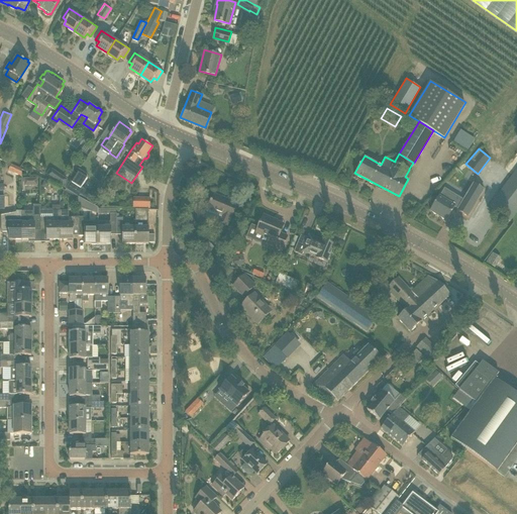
[(16,165),(13,171),(21,175),(21,167),(16,165)]
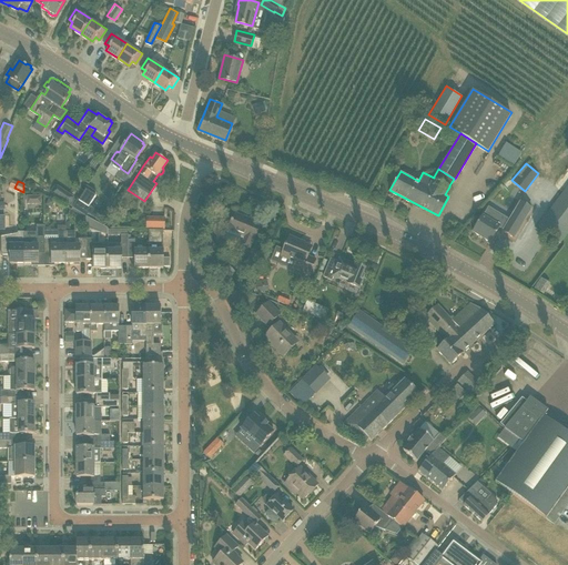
[(567,183),(538,223),(560,240),(567,230),(567,183)]
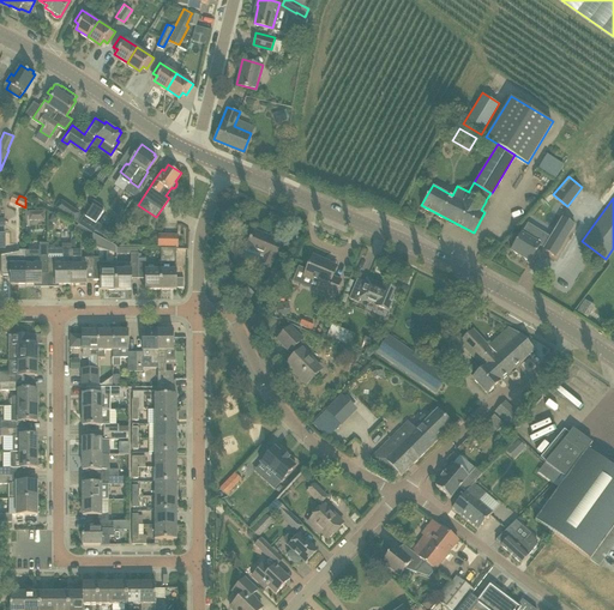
[(94,199),(80,219),(91,227),(95,221),(96,222),(104,210),(103,209),(104,206),(94,199)]
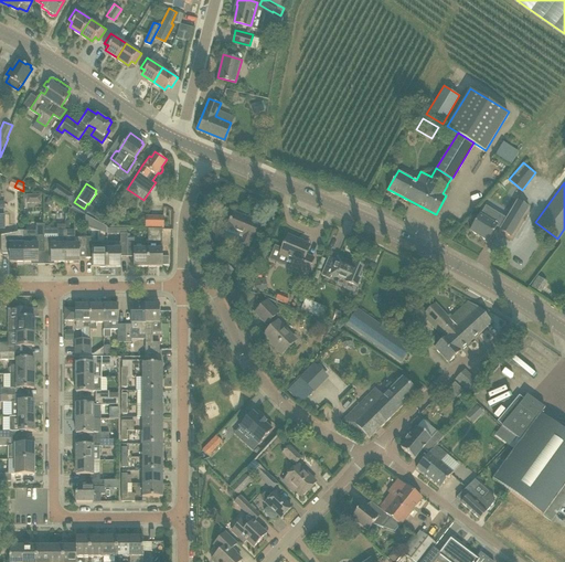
[(511,235),(523,216),(529,207),(529,205),(519,199),(518,199),(516,200),(511,209),(507,216),(486,204),(481,213),(480,213),(470,230),(487,240),(497,224),(500,226),(499,228),(511,235)]
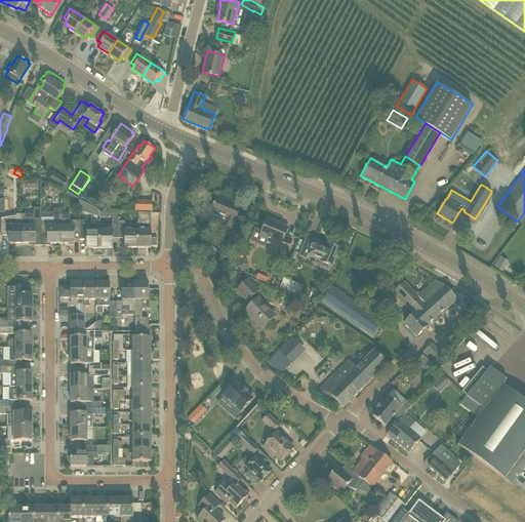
[(235,221),(241,205),(217,195),(210,210),(227,217),(224,224),(231,227),(234,219),(235,221)]
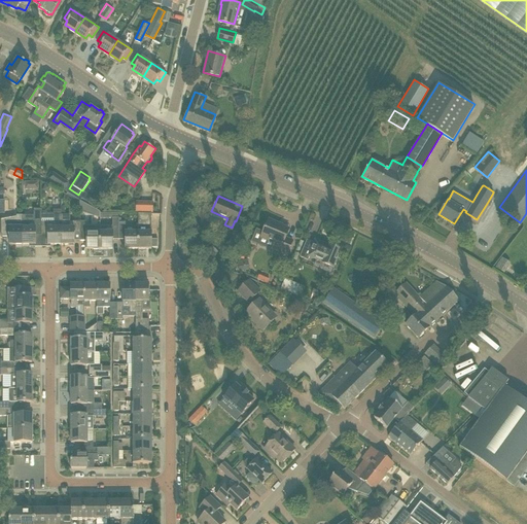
[(100,210),(80,199),(80,209),(100,215),(100,210)]
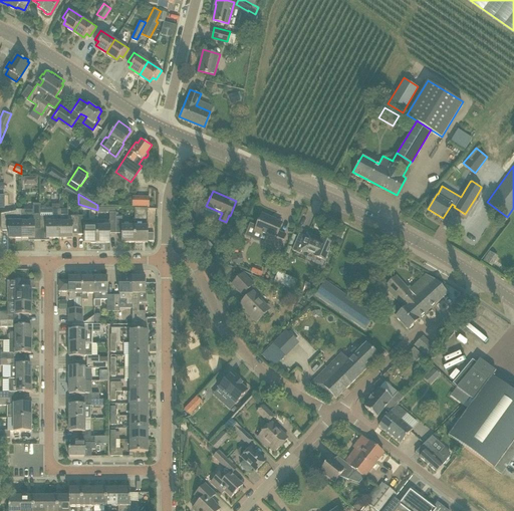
[(150,194),(133,194),(133,206),(150,206),(150,194)]
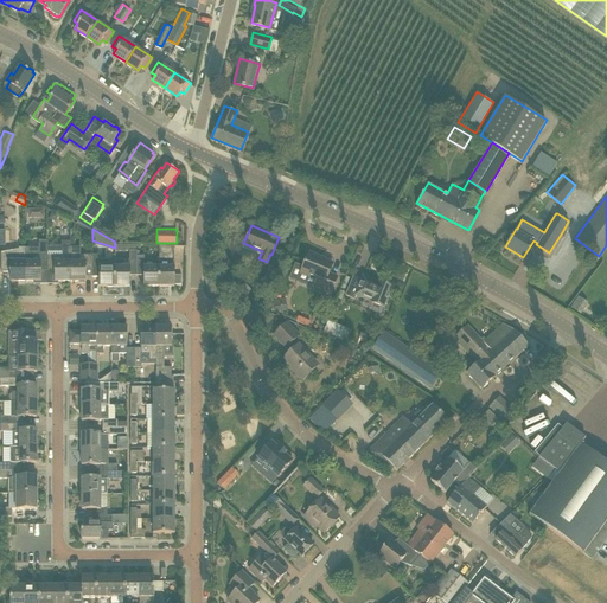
[(55,278),(70,278),(70,245),(70,239),(61,239),(61,252),(49,252),(49,268),(55,268),(55,278)]
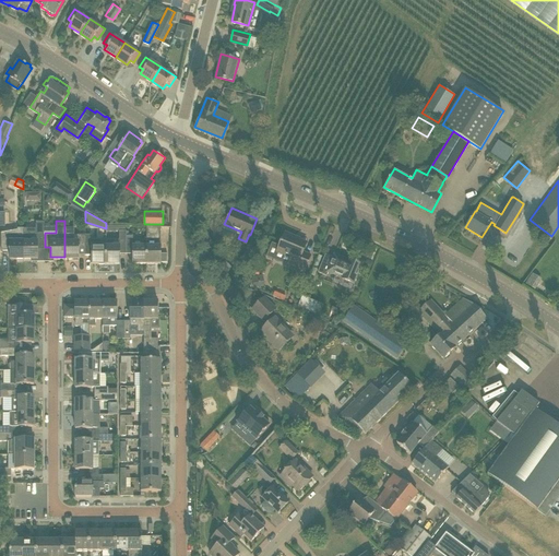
[(146,224),(146,237),(146,261),(161,261),(161,224),(146,224)]
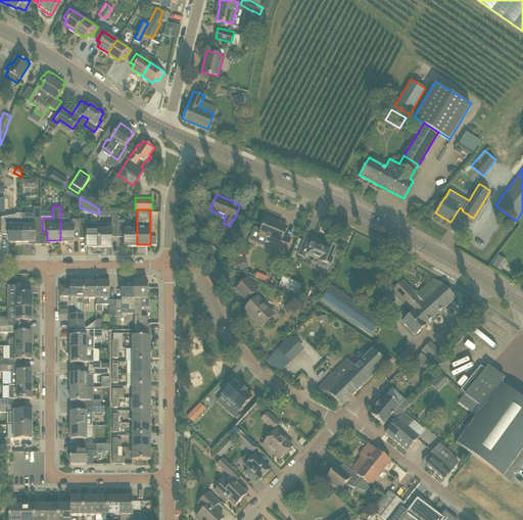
[(9,240),(22,240),(22,211),(16,211),(16,214),(1,217),(1,232),(9,232),(9,240)]
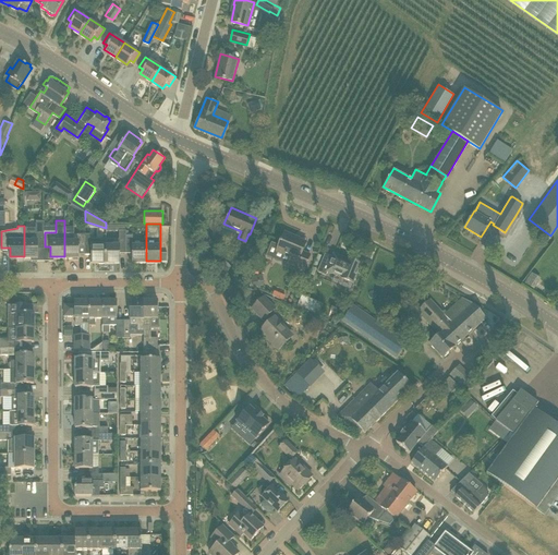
[(37,246),(45,246),(45,232),(45,230),(37,230),(37,240),(29,240),(29,226),(24,226),(24,256),(37,256),(37,246)]
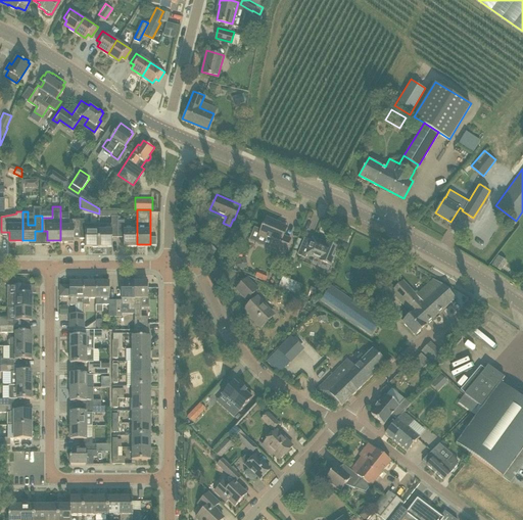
[(80,218),(74,218),(69,218),(69,211),(60,211),(60,240),(74,240),(74,237),(80,237),(80,218)]
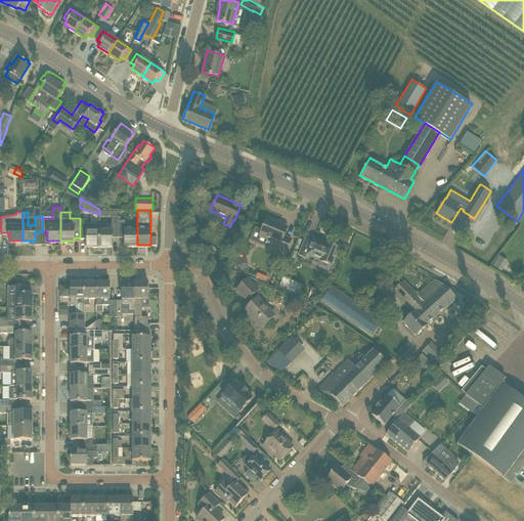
[(112,239),(118,239),(118,220),(118,215),(112,215),(112,222),(99,223),(99,245),(113,245),(112,239)]
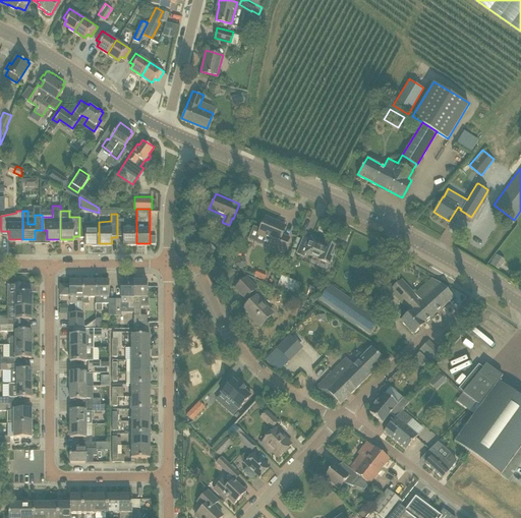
[(283,233),(286,225),(275,220),(275,219),(266,215),(258,233),(271,238),(269,243),(284,249),(290,236),(283,233)]
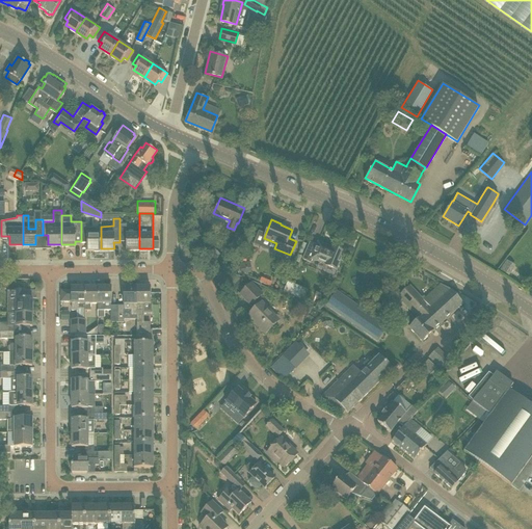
[(87,248),(101,248),(101,227),(88,227),(88,221),(81,221),(81,241),(87,241),(87,248)]
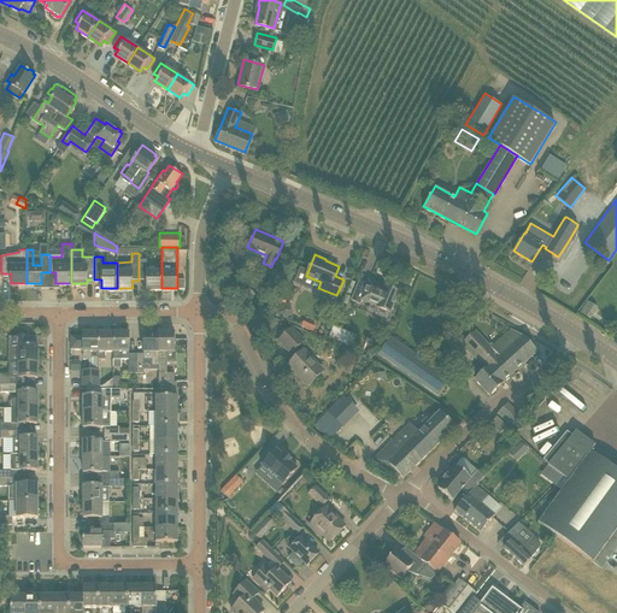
[(147,288),(162,288),(162,261),(147,261),(147,259),(139,259),(139,281),(147,281),(147,288)]
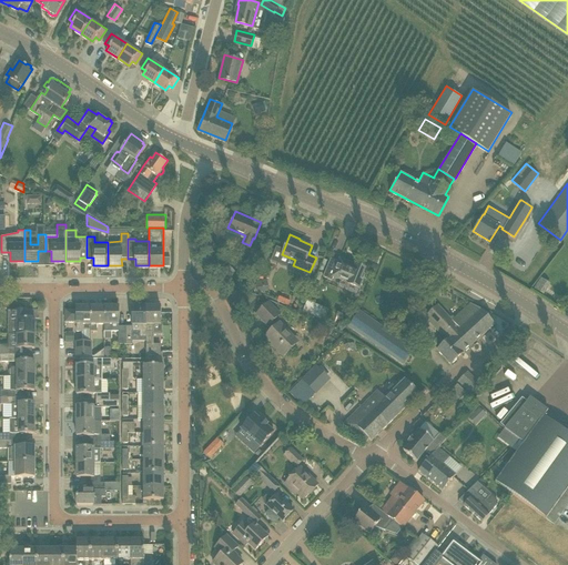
[(330,259),(323,274),(332,278),(333,274),(342,278),(342,276),(348,280),(347,282),(359,288),(367,266),(355,262),(355,263),(340,256),(337,262),(330,259)]
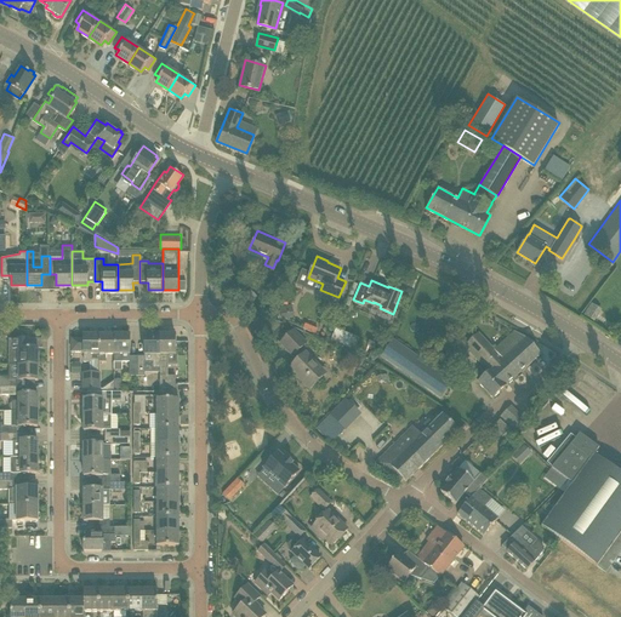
[(343,335),(345,330),(336,326),(331,338),(353,348),(357,341),(343,335)]
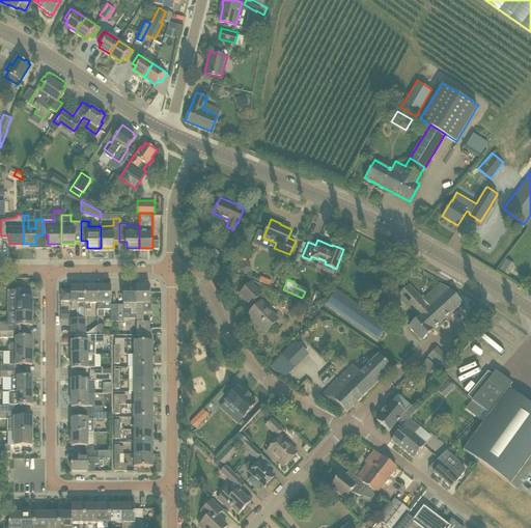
[(251,280),(249,282),(240,292),(251,302),(262,292),(251,280)]
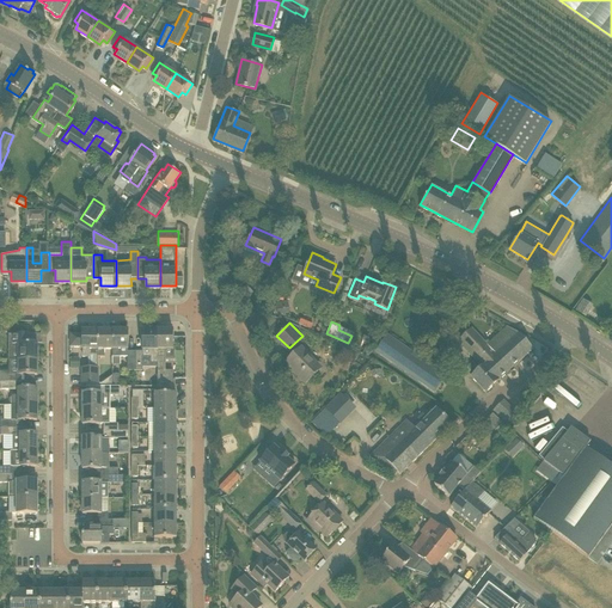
[(472,325),(458,339),(481,364),(471,374),(485,391),(533,347),(519,331),(507,324),(487,342),(472,325)]
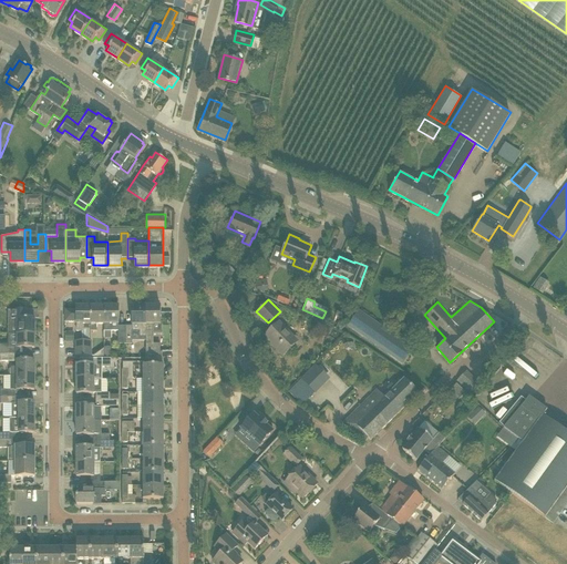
[(76,339),(76,346),(90,346),(90,328),(90,321),(90,304),(76,305),(76,308),(65,308),(65,319),(76,319),(76,328),(82,328),(82,339),(76,339)]
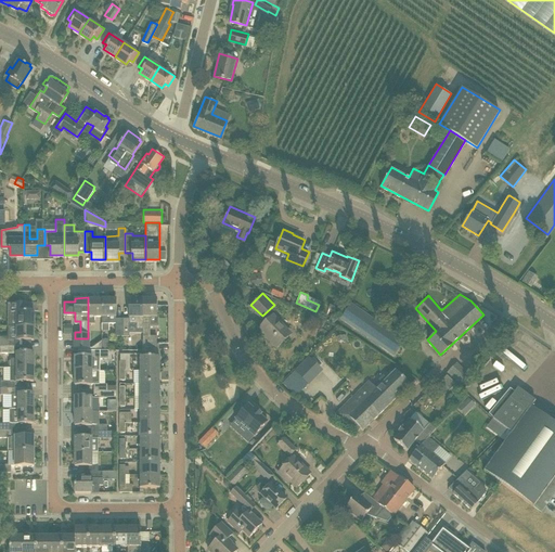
[(88,315),(88,321),(95,321),(95,315),(102,315),(102,297),(88,297),(88,315)]
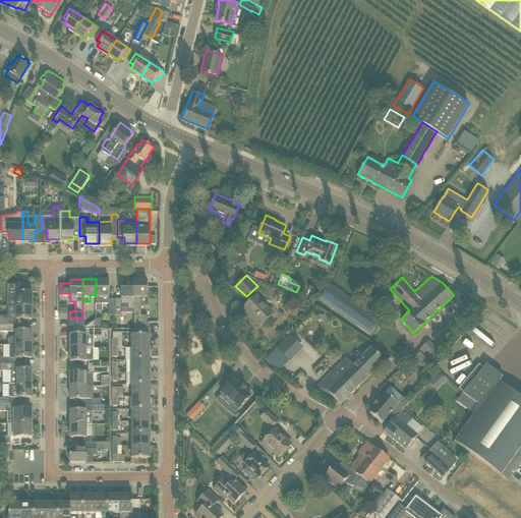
[(96,279),(96,295),(96,301),(95,301),(95,308),(102,308),(102,302),(109,302),(109,313),(115,313),(115,310),(115,297),(109,297),(109,279),(96,279)]
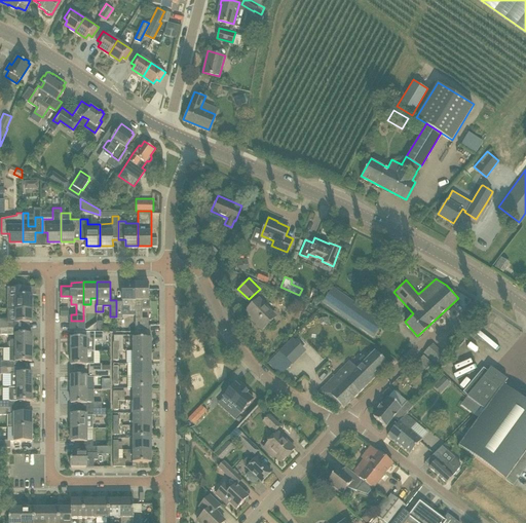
[(122,300),(116,300),(116,313),(122,313),(122,305),(129,305),(129,310),(136,310),(136,282),(122,282),(122,300)]
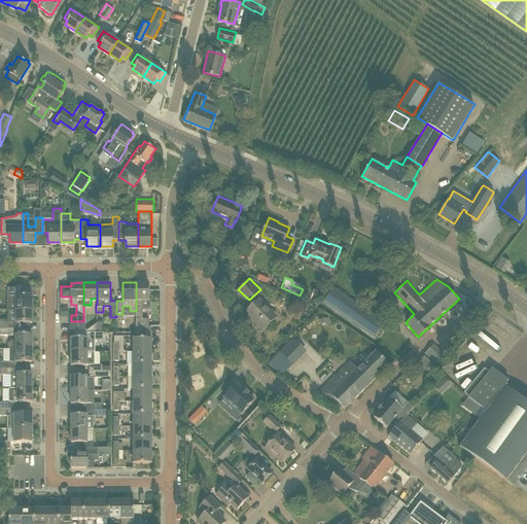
[(136,282),(136,311),(136,330),(149,330),(149,317),(143,317),(143,299),(148,299),(148,282),(136,282)]
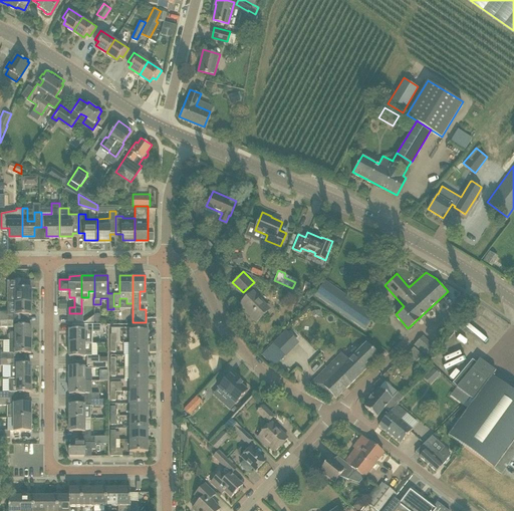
[(7,279),(7,299),(31,299),(31,286),(25,286),(25,278),(11,278),(11,279),(7,279)]
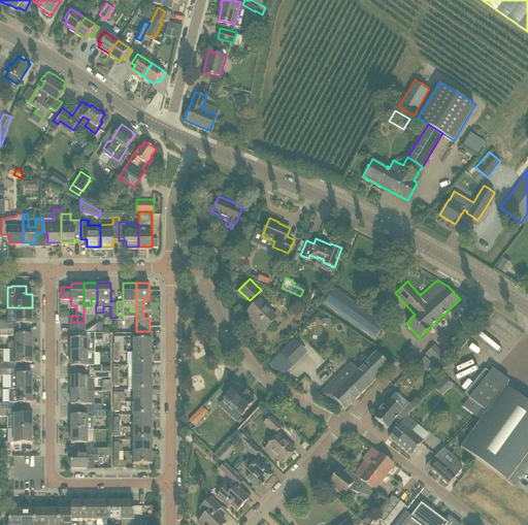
[(323,301),(373,336),(385,322),(333,287),(323,301)]
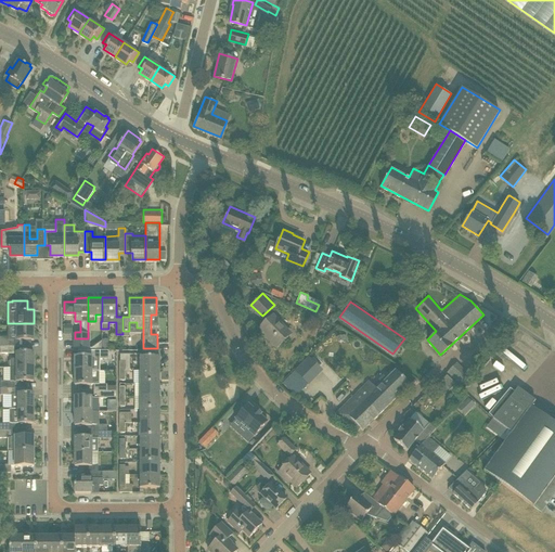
[(276,346),(286,337),(291,332),(272,313),(260,325),(270,336),(268,337),(276,346)]
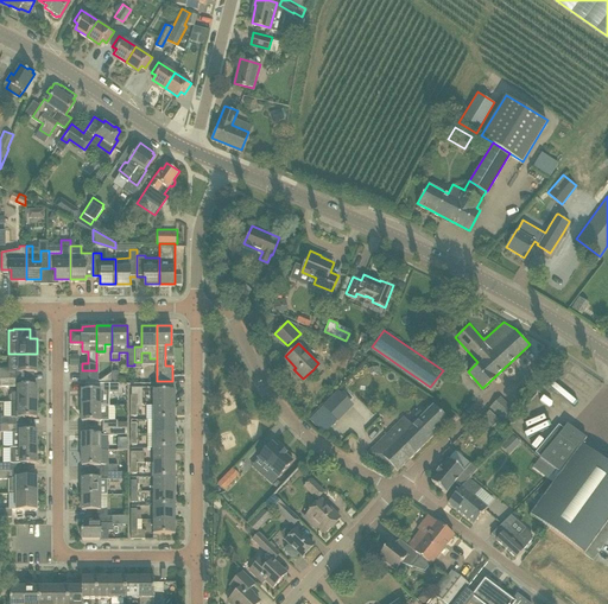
[(37,370),(37,354),(8,354),(8,367),(1,367),(1,377),(16,377),(31,377),(31,370),(37,370)]
